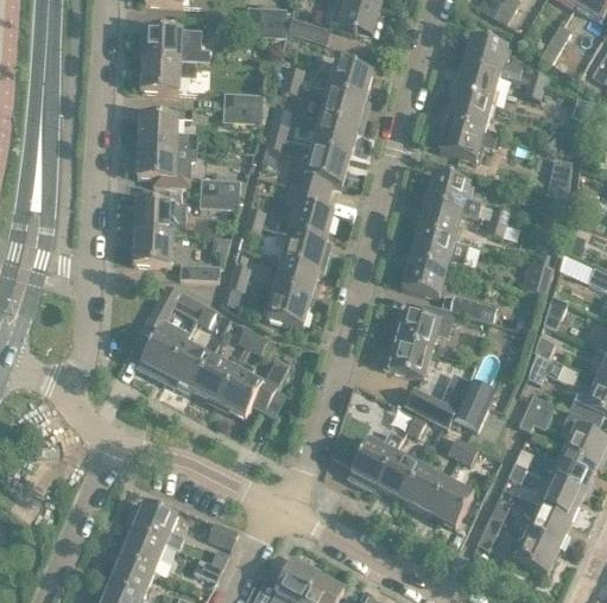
[(330,23),(339,25),(339,27),(373,36),(380,10),(346,0),(336,0),(330,23)]
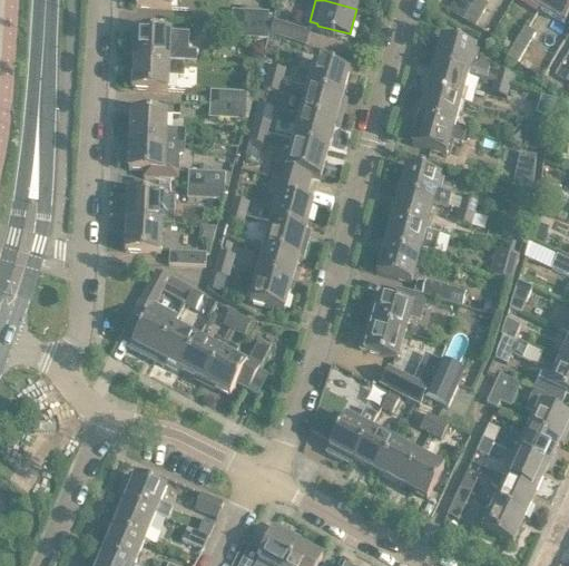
[(324,0),(356,9),(357,0),(324,0)]
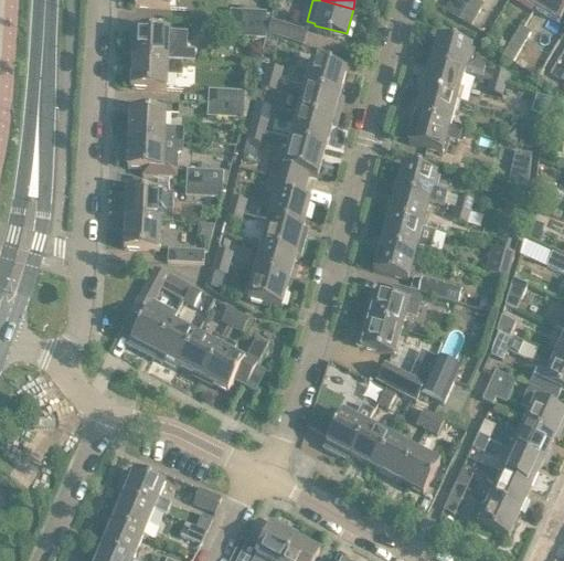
[(448,0),(445,7),(455,13),(463,0),(448,0)]
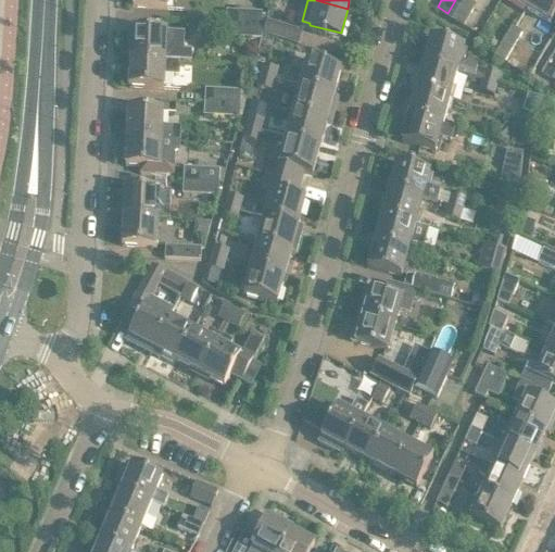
[(448,13),(462,22),(476,0),(461,0),(459,1),(457,0),(455,0),(448,13)]
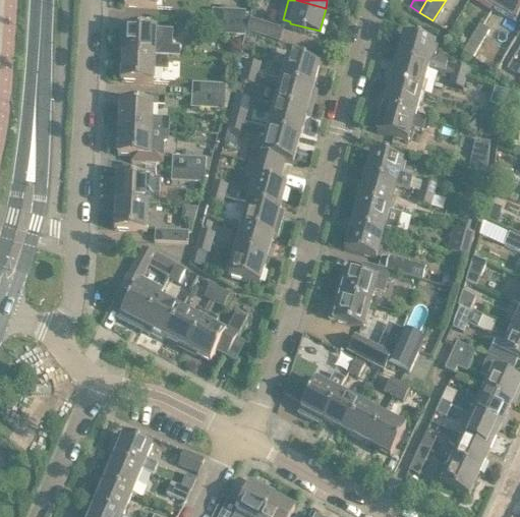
[(496,0),(493,4),(515,18),(519,10),(519,0),(496,0)]
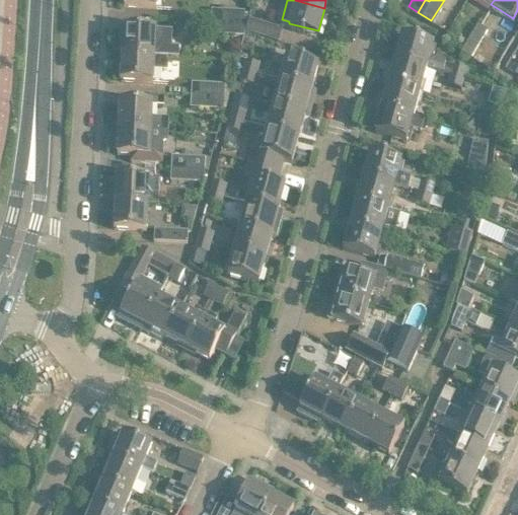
[(210,20),(243,21),(244,7),(211,5),(210,20)]
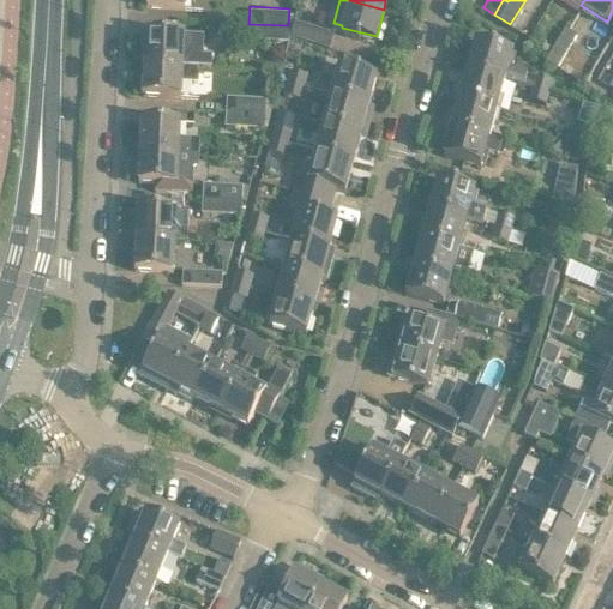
[(329,43),(334,29),(294,17),(290,31),(329,43)]
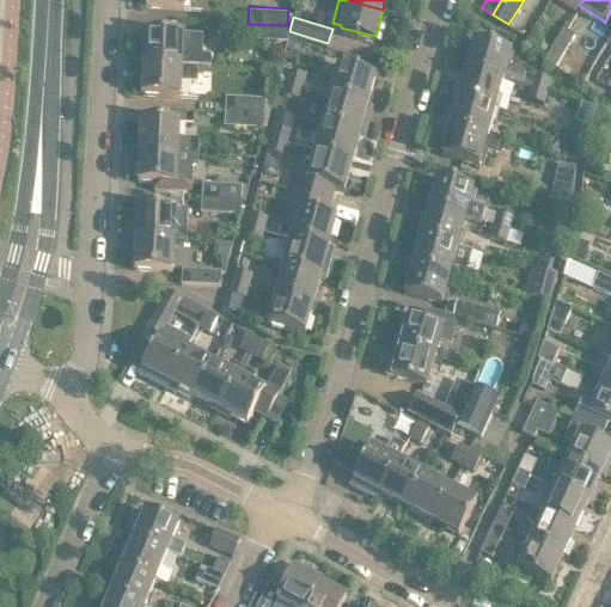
[(287,25),(248,24),(248,36),(287,38),(287,25)]
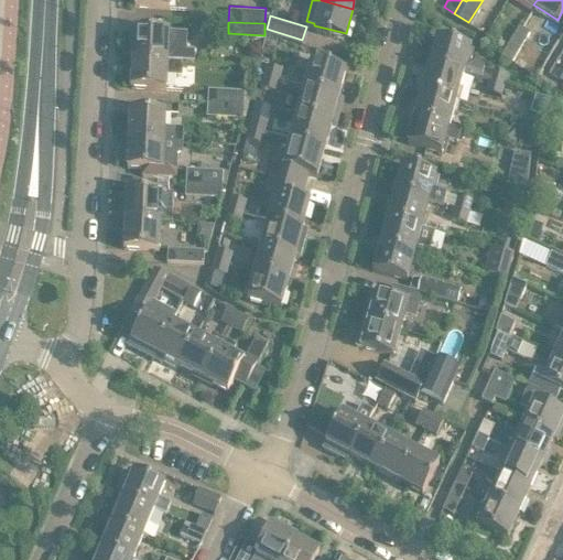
[(510,36),(521,43),(530,28),(519,22),(510,36)]
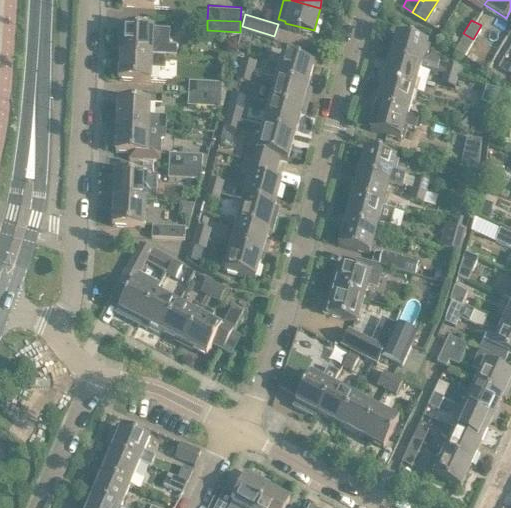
[(167,29),(151,28),(120,27),(119,53),(163,55),(163,56),(174,57),(174,45),(166,45),(167,29)]
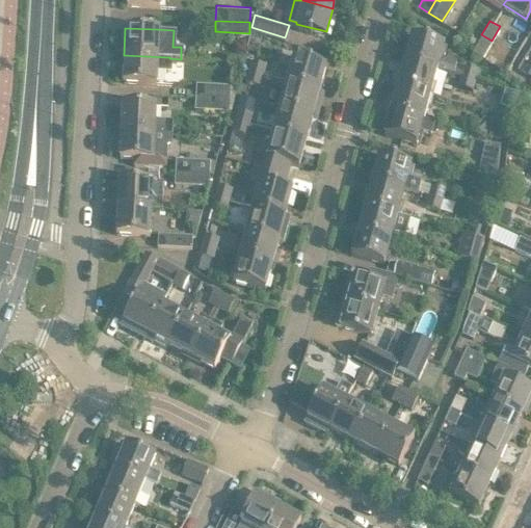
[(412,33),(404,58),(436,68),(436,67),(453,72),(454,71),(460,72),(459,74),(475,78),(478,66),(456,60),(457,57),(441,53),(443,42),(412,33)]
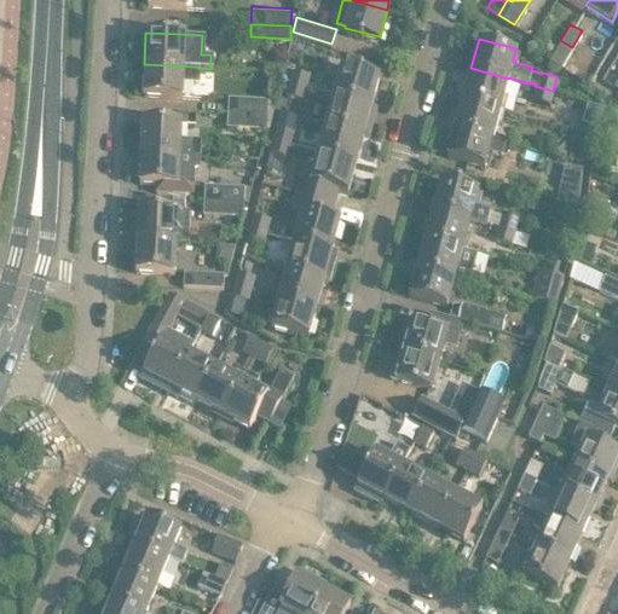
[(572,47),(560,40),(550,56),(562,63),(566,56),(572,47)]
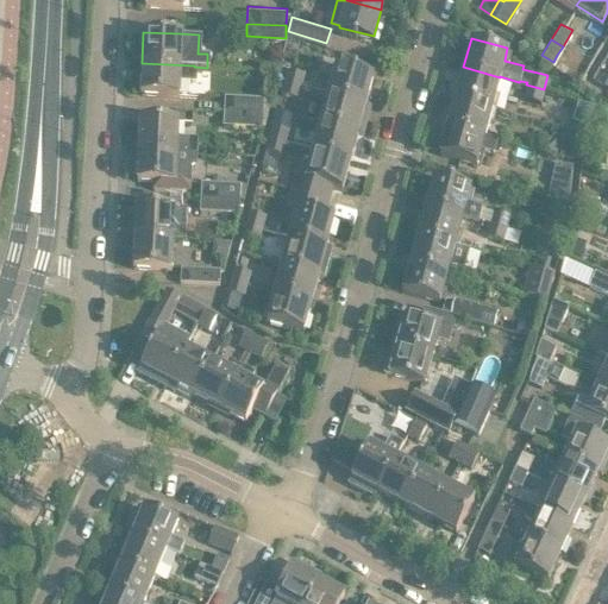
[(606,79),(607,75),(607,54),(596,73),(606,79)]
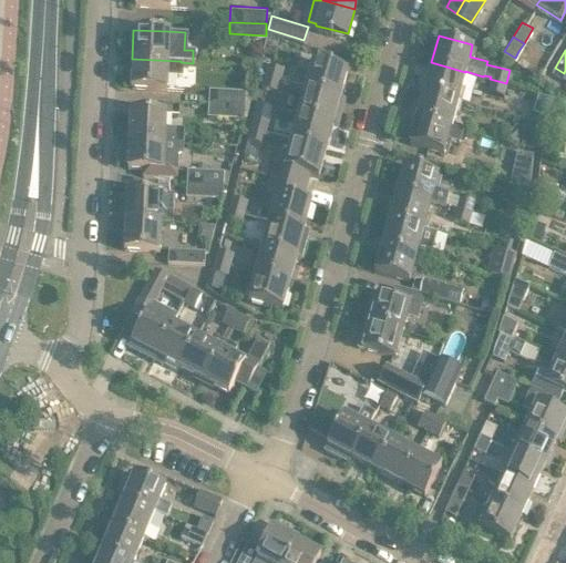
[(525,63),(528,58),(518,51),(515,58),(525,63)]
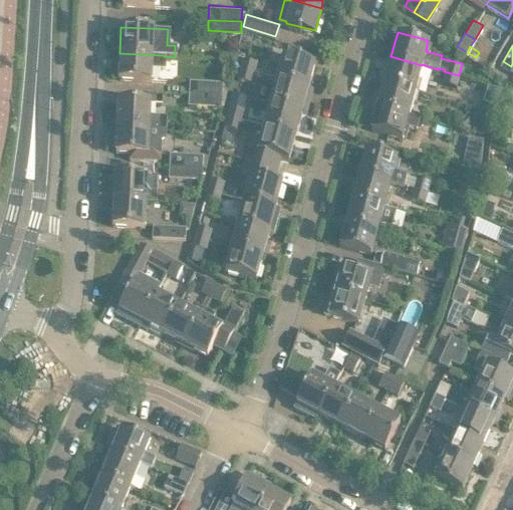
[(284,52),(280,64),(267,60),(263,73),(277,77),(308,86),(315,60),(284,52)]
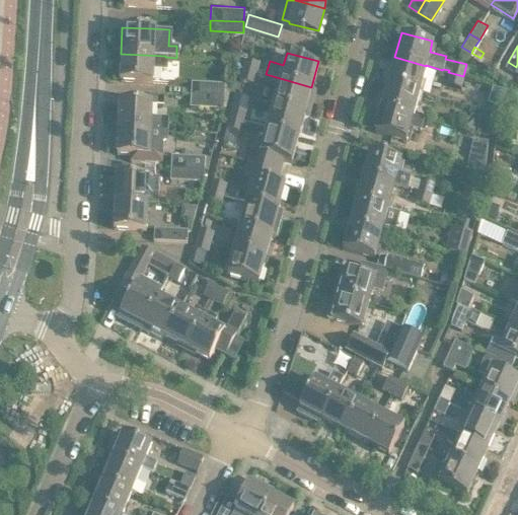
[(151,81),(151,68),(164,68),(165,57),(165,56),(121,54),(120,79),(151,81)]
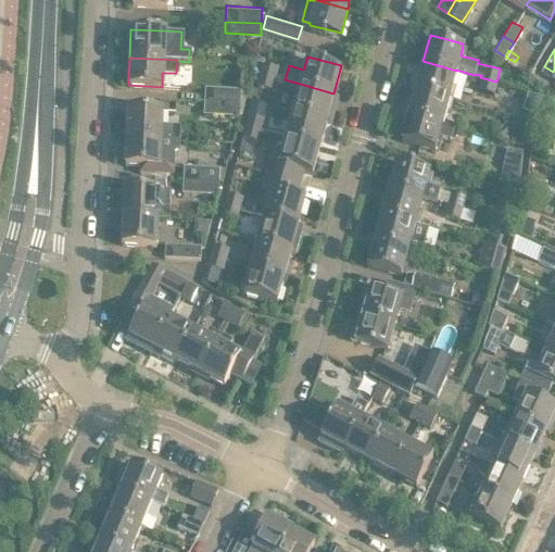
[(278,64),(262,60),(259,73),(275,77),(278,64)]
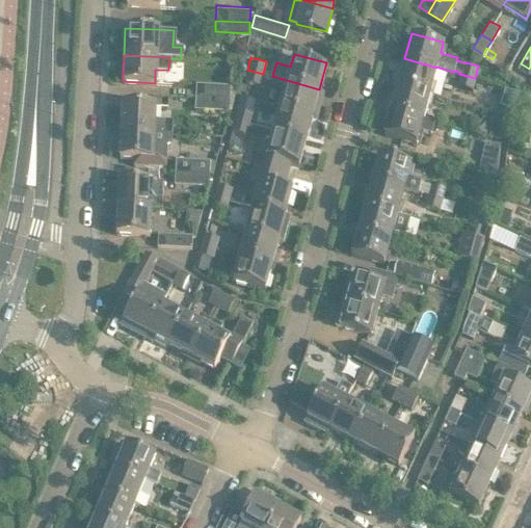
[(397,83),(429,91),(436,68),(404,58),(397,83)]
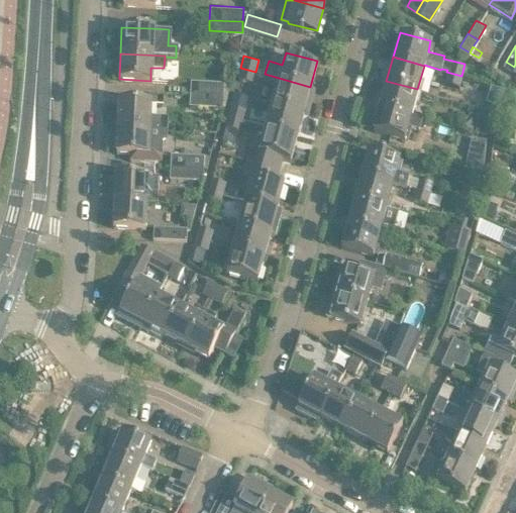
[(238,76),(253,80),(255,72),(240,68),(238,76)]
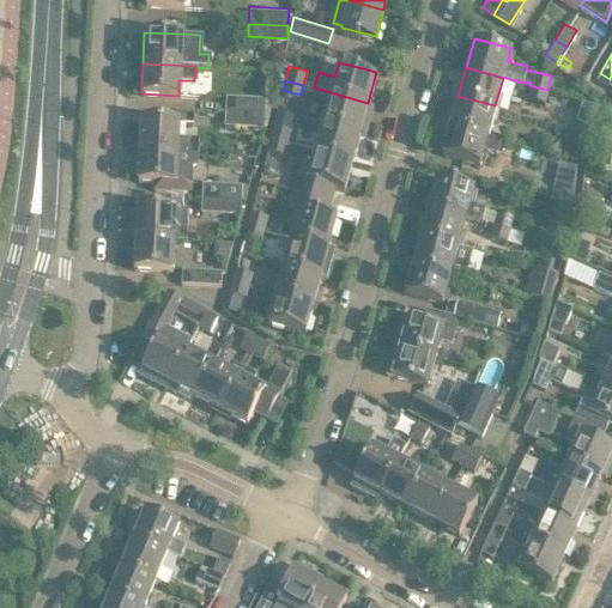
[(547,90),(529,85),(527,96),(545,101),(547,90)]
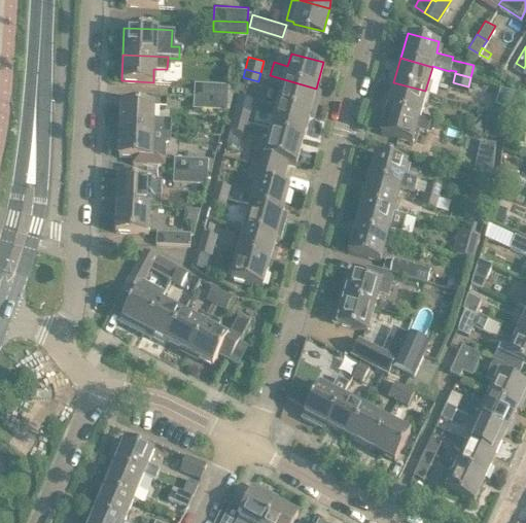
[(277,104),(310,112),(316,89),(284,79),(277,104)]
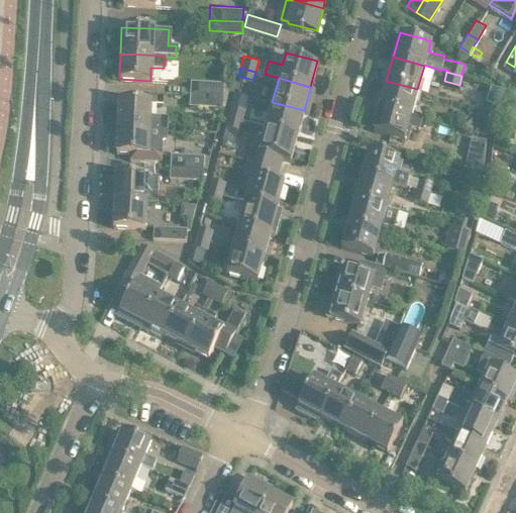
[(190,94),(223,95),(224,81),(190,79),(190,94)]
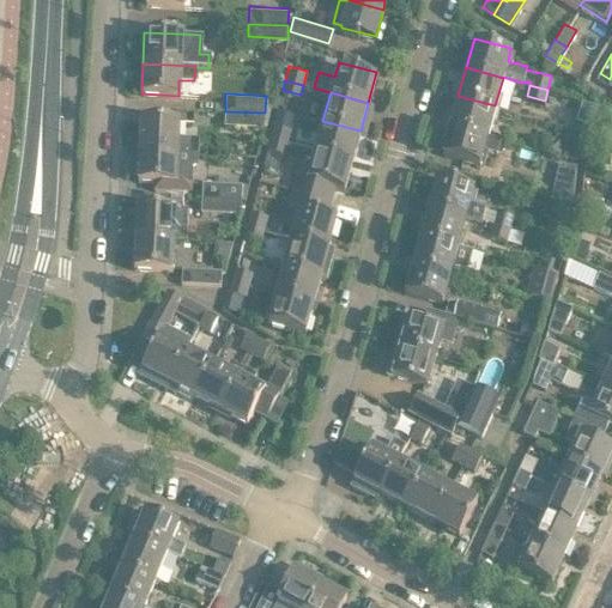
[(458,96),(450,125),(488,134),(495,105),(458,96)]
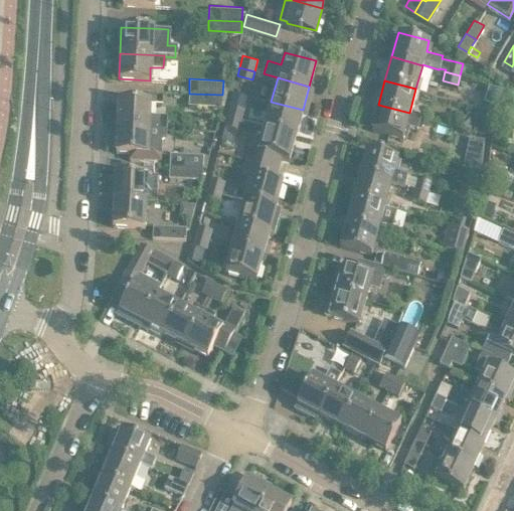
[(503,84),(490,81),(485,97),(499,102),(503,84)]
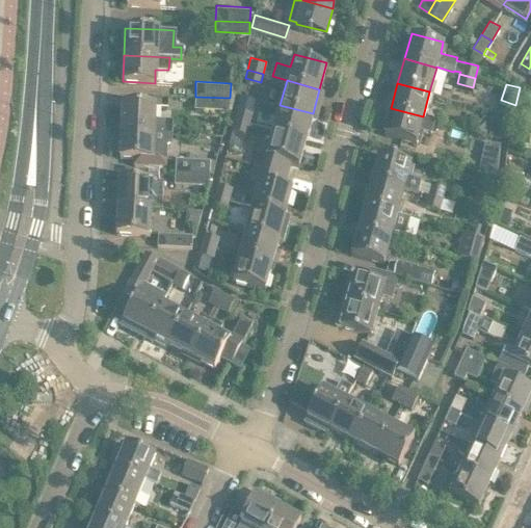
[(248,106),(266,107),(267,96),(248,95),(248,106)]
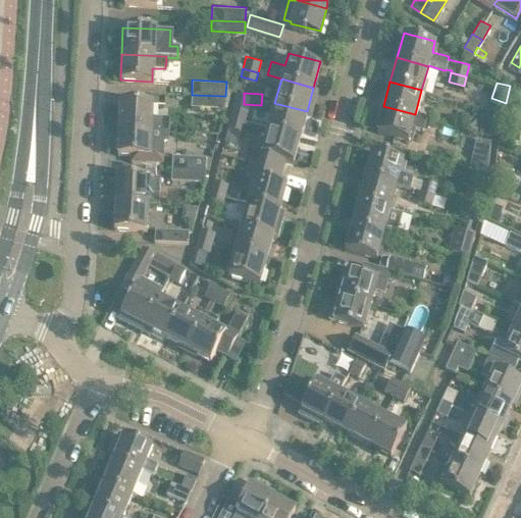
[(225,96),(192,95),(191,104),(224,106),(225,96)]
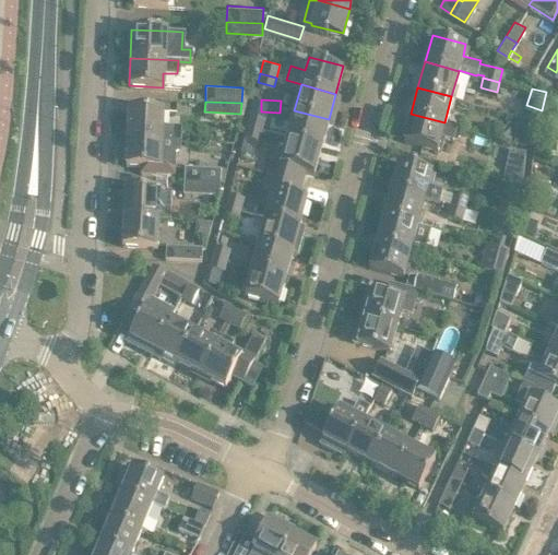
[(128,109),(127,139),(178,141),(179,124),(161,122),(162,110),(128,109)]
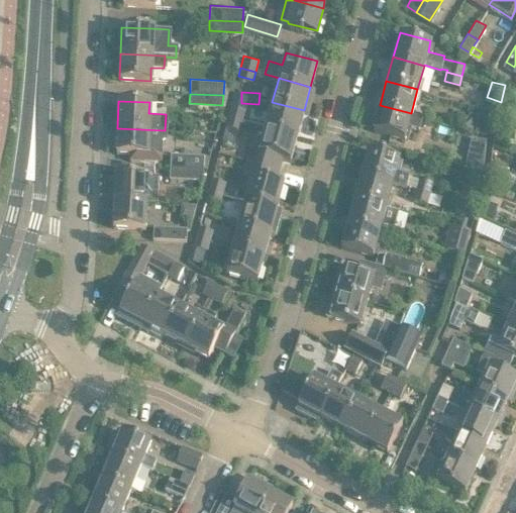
[(266,125),(297,134),(304,110),(272,102),(266,125)]
